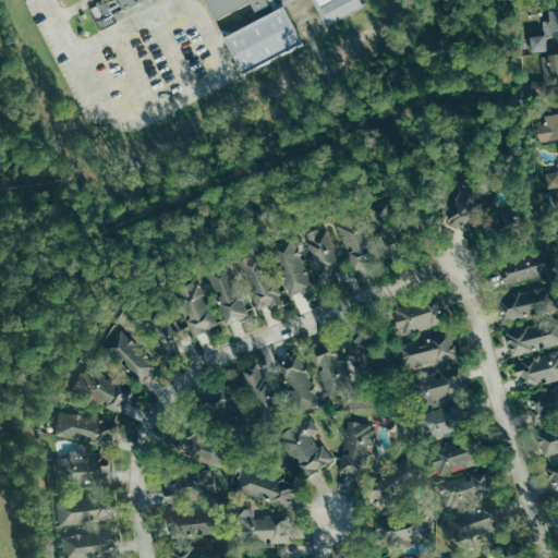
[(118,0),(122,8),(136,0),(210,0),(220,16),(251,0),(253,0),(258,10),(270,3),(274,10),(227,35),(246,72),(301,43),(281,5),(291,0),(318,0),(330,21),(362,4),(359,0),(282,0),(279,2),(278,0),(118,0)]
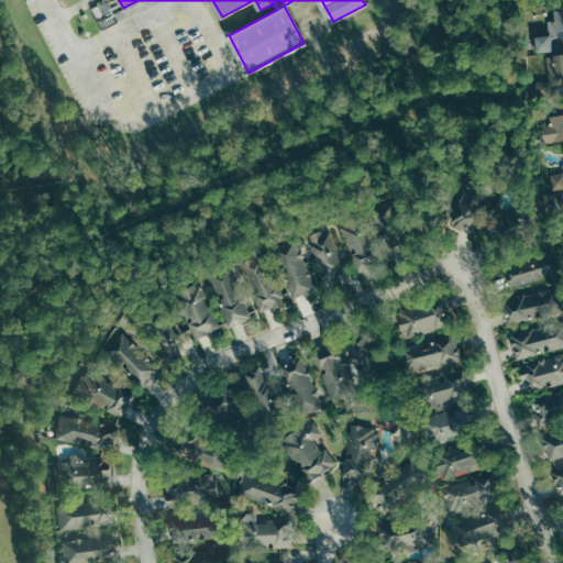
[(536,53),(552,51),(550,34),(534,36),(536,53)]
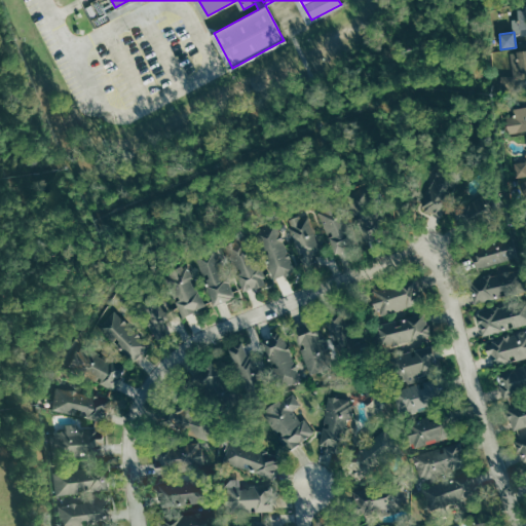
[(525,69),(525,49),(512,50),(513,70),(525,69)]
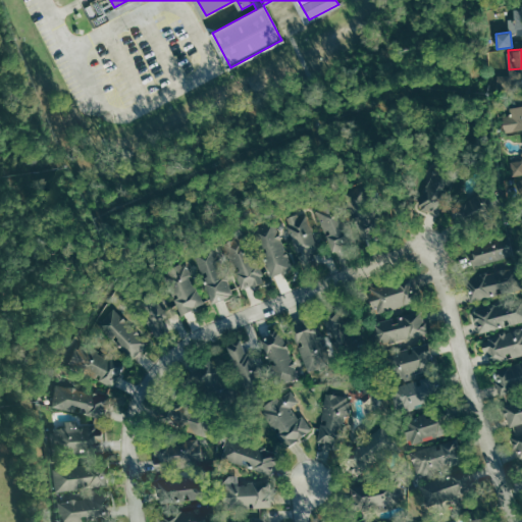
[(521,98),(520,99),(521,105),(511,107),(512,114),(503,115),(506,133),(521,128),(521,98)]
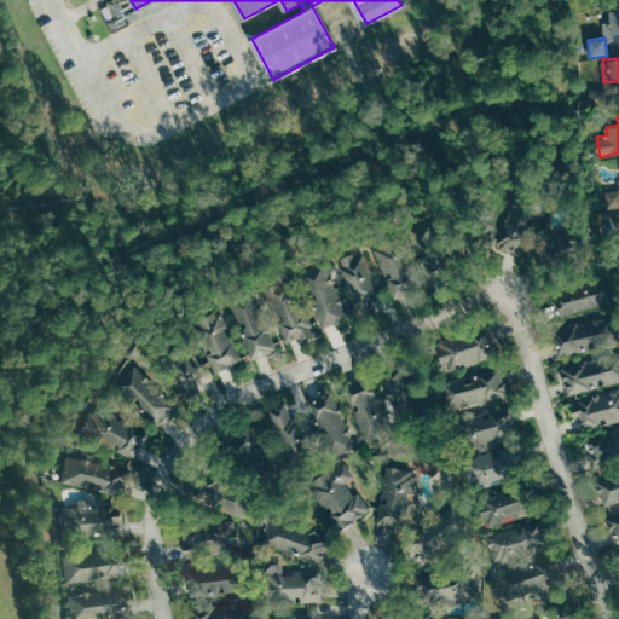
[(618,189),(608,190),(608,208),(618,207),(618,189)]
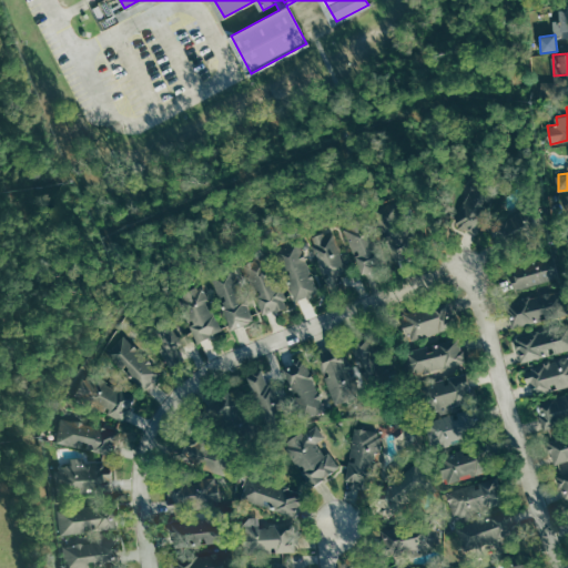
[(457,225),(476,233),(489,203),(470,194),(457,225)]
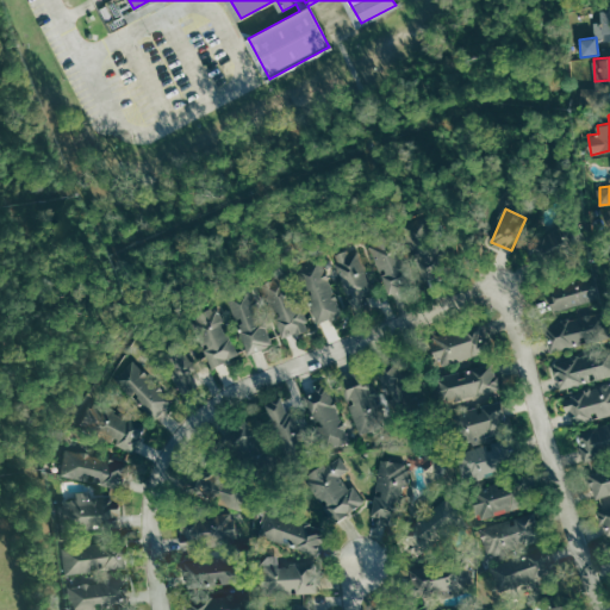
[(412,284),(391,236),(369,247),(391,293),(412,284)]
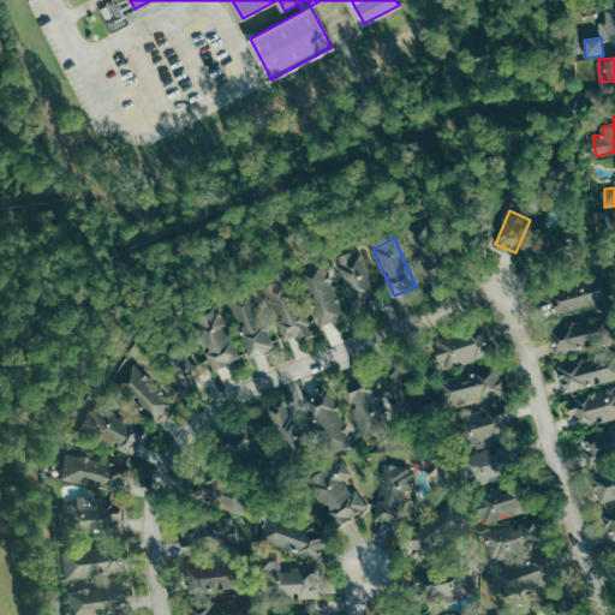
[(339,257),(354,306),(378,299),(363,250),(339,257)]
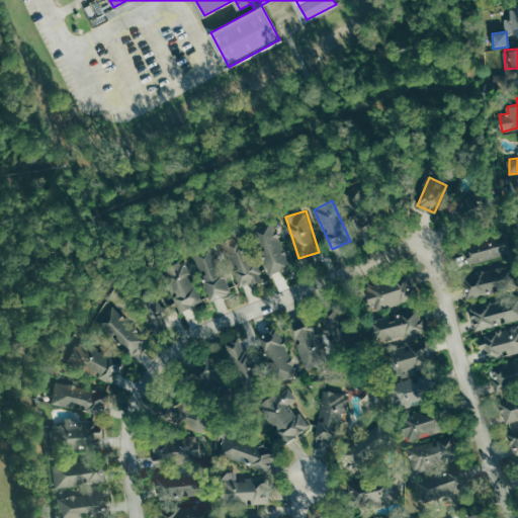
[(273,275),(293,267),(274,220),(254,228),(273,275)]
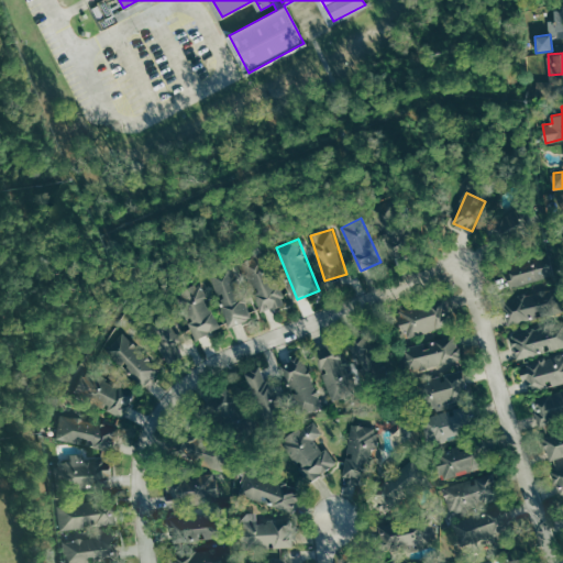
[(261,312),(283,306),(267,254),(245,261),(261,312)]
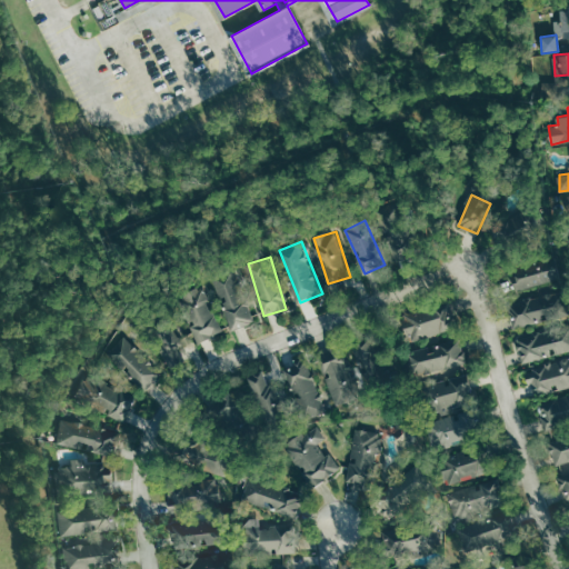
[(512,269),(518,290),(558,280),(552,259),(512,269)]
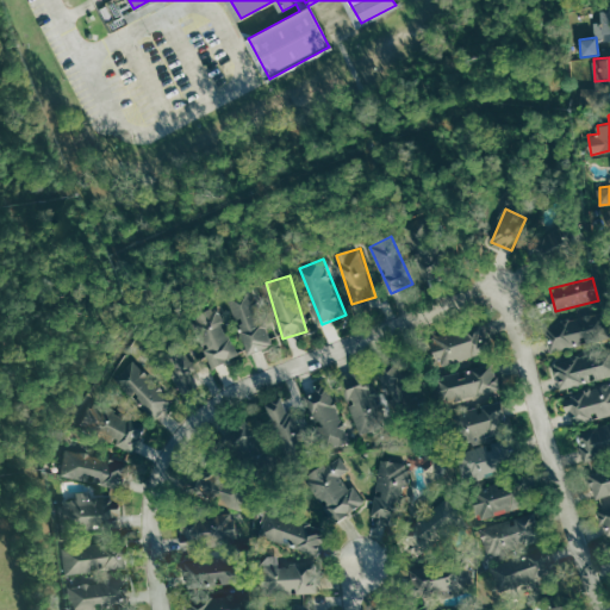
[(272,347),(254,288),(230,296),(248,354),(272,347)]
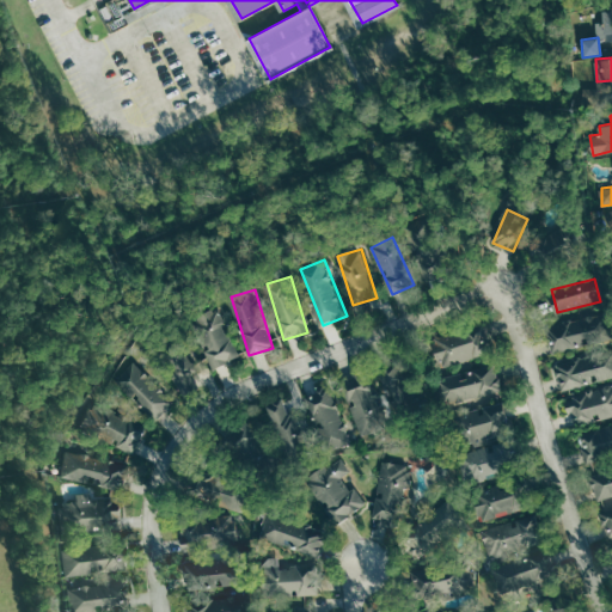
[(240,356),(216,307),(190,319),(214,369),(240,356)]
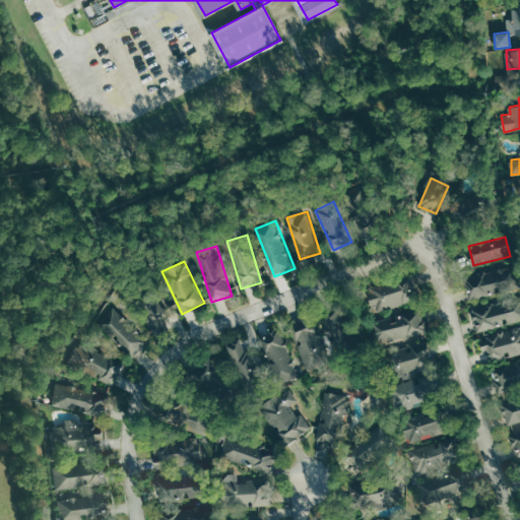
[(472,300),(504,290),(497,268),(465,278),(472,300)]
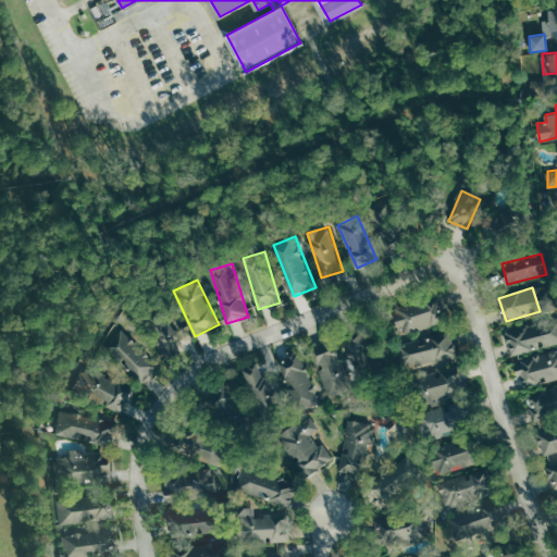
[(443,322),(436,297),(393,310),(400,335),(443,322)]
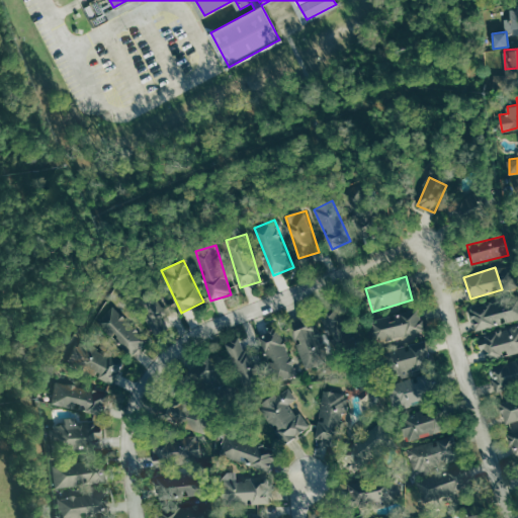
[(517,296),(470,308),(475,330),(517,320),(517,296)]
